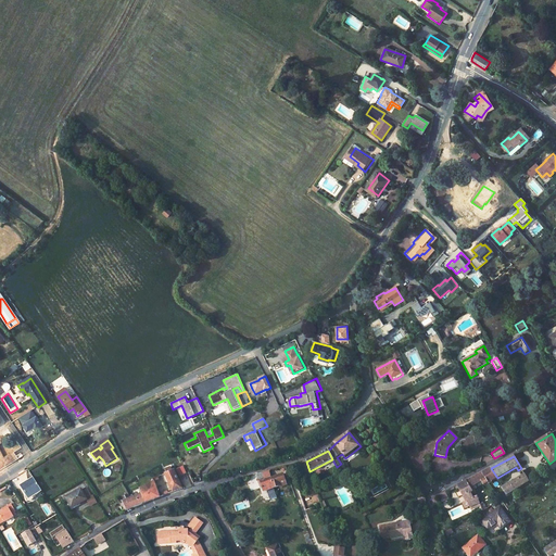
[(184,467),(176,470),(179,477),(186,475),(184,467)]
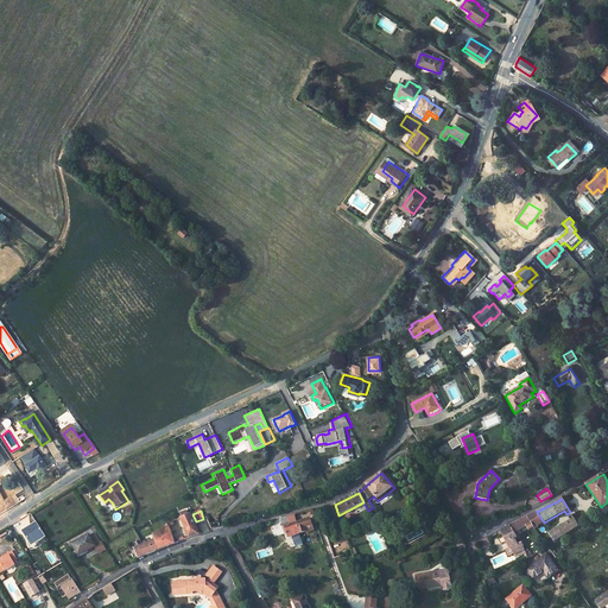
[(537,512),(511,526),(514,532),(517,531),(529,525),(531,530),(534,527),(536,529),(539,527),(538,525),(544,523),(537,512)]
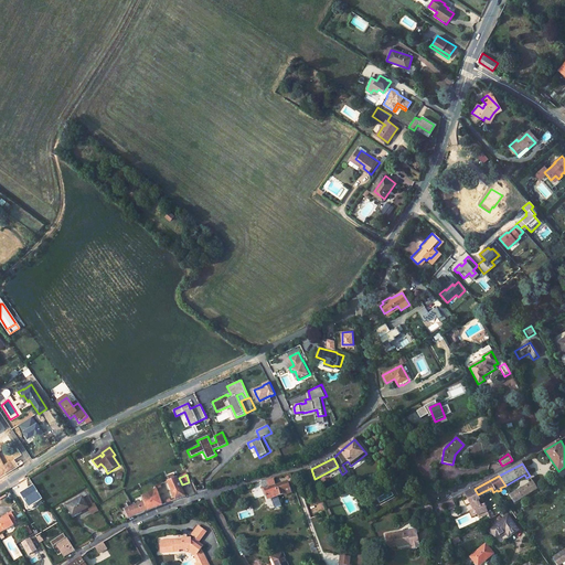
[(178,477),(168,481),(176,501),(185,498),(184,496),(188,494),(187,491),(183,492),(178,477)]
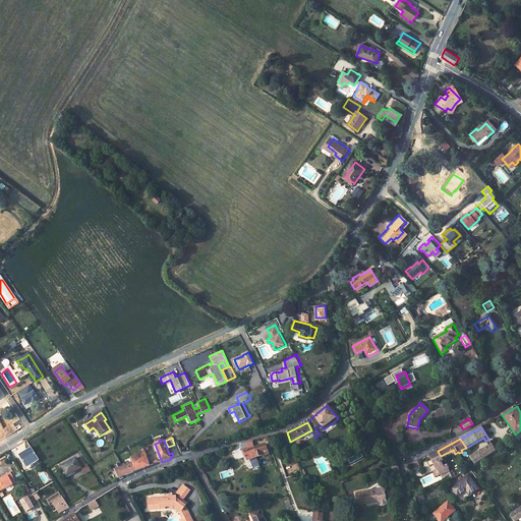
[(248,450),(243,451),(247,462),(252,460),(252,461),(253,462),(254,462),(255,462),(256,461),(257,460),(257,459),(263,457),(262,452),(268,450),(266,445),(253,448),(248,450)]
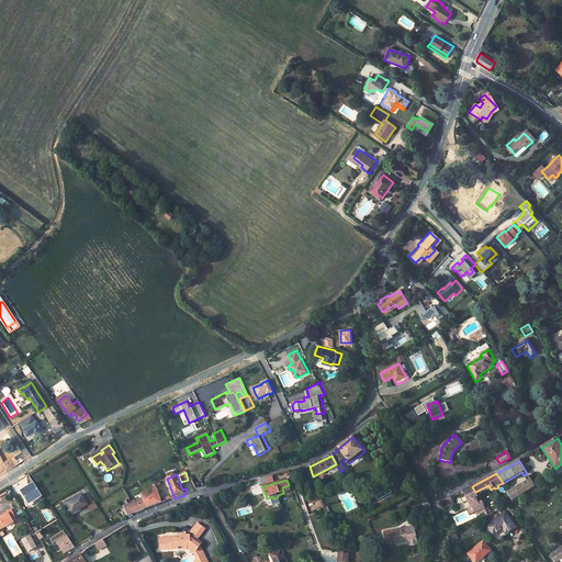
[(531,480),(509,492),(514,499),(536,486),(531,480)]
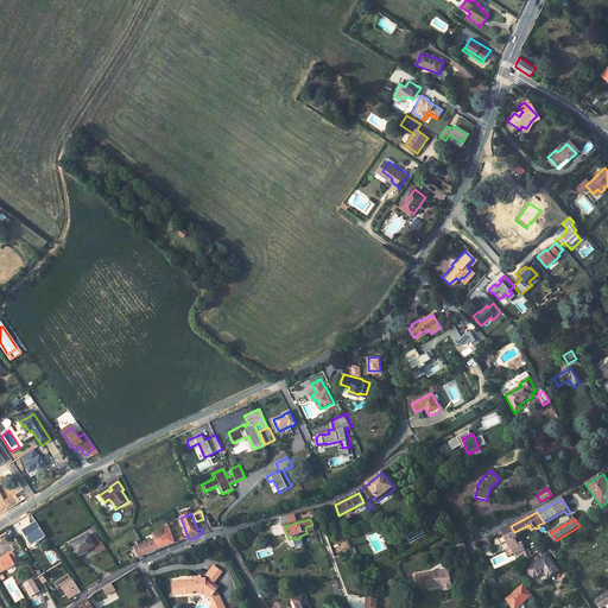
[(36,523),(21,532),(30,545),(45,536),(36,523)]
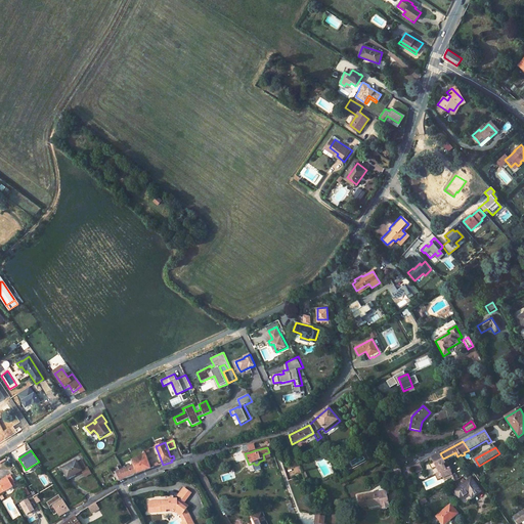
[(269,452),(263,454),(264,460),(264,462),(271,460),(269,452)]
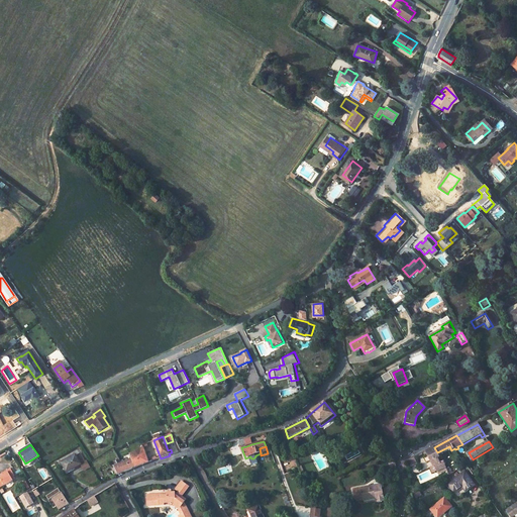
[(434,447),(427,451),(438,472),(446,467),(445,461),(446,461),(439,451),(437,452),(434,447)]
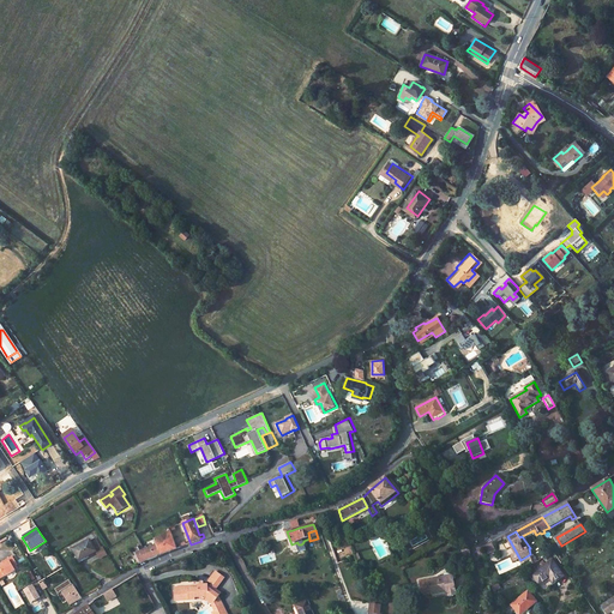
[(170,533),(155,541),(157,546),(161,555),(178,549),(172,534),(170,533)]
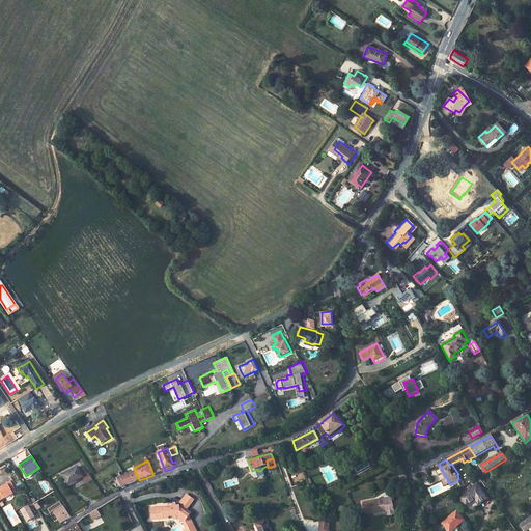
[(76,464),(61,474),(67,483),(82,474),(76,464)]
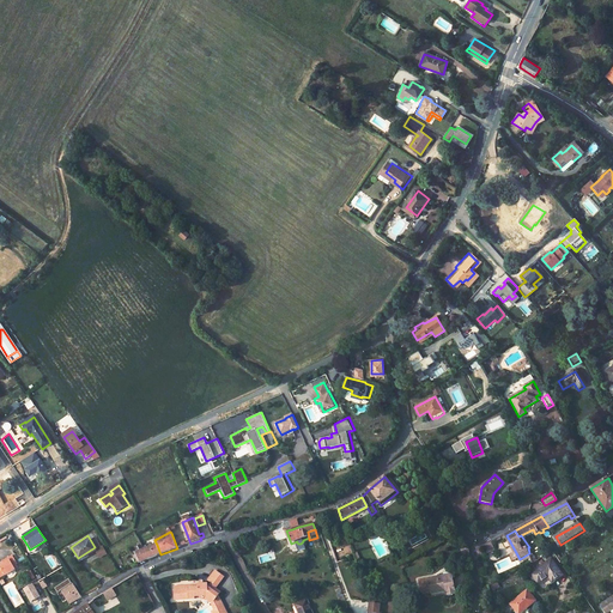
[(145,550),(135,553),(137,554),(139,559),(140,563),(161,554),(157,545),(145,550)]
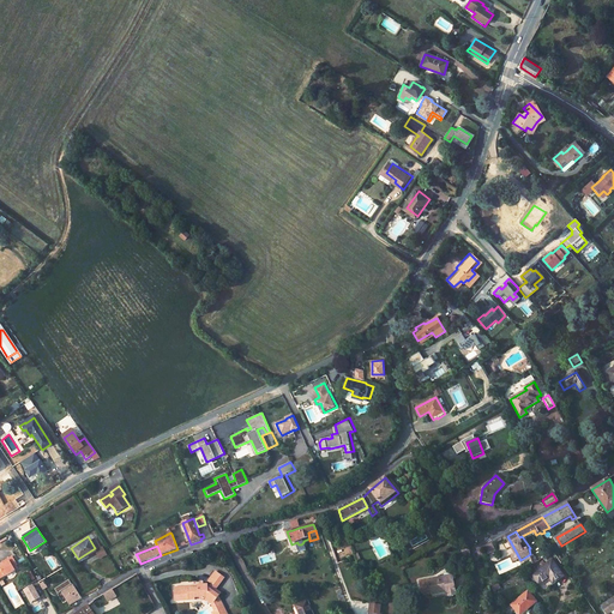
[(0,565),(0,569),(5,577),(16,570),(13,567),(17,565),(11,555),(2,561),(4,563),(0,565)]
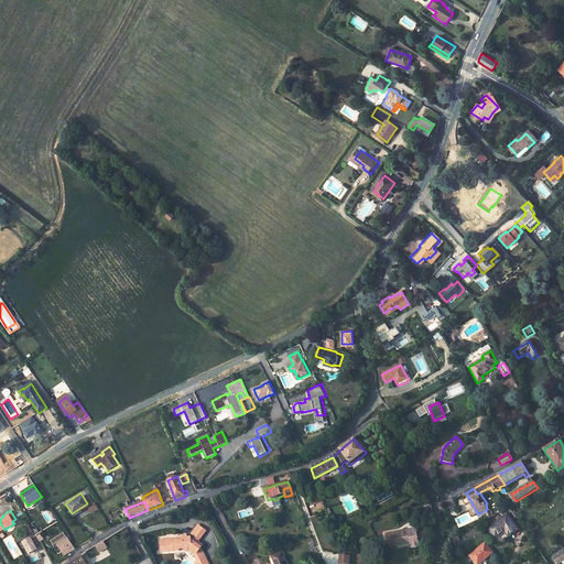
[(508,514),(489,528),(496,537),(506,530),(509,535),(518,529),(508,514)]
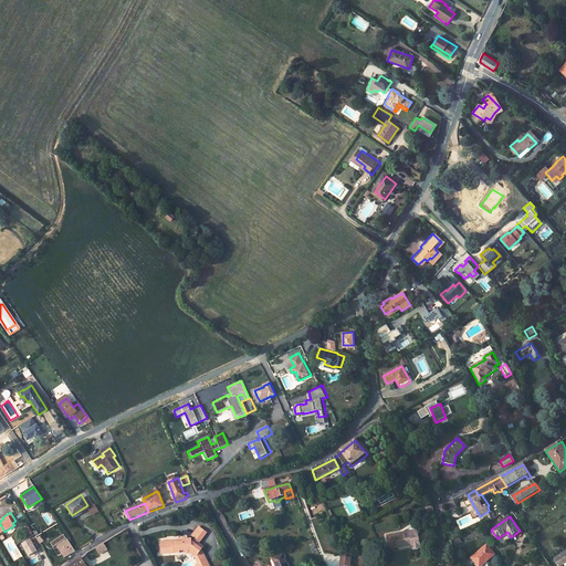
[(185,541),(176,542),(176,545),(163,546),(164,555),(177,553),(177,554),(180,553),(180,551),(185,549),(189,551),(191,552),(196,554),(199,564),(199,565),(208,565),(203,549),(206,547),(201,543),(210,533),(202,527),(196,535),(198,537),(196,541),(194,541),(194,538),(185,540),(185,541)]
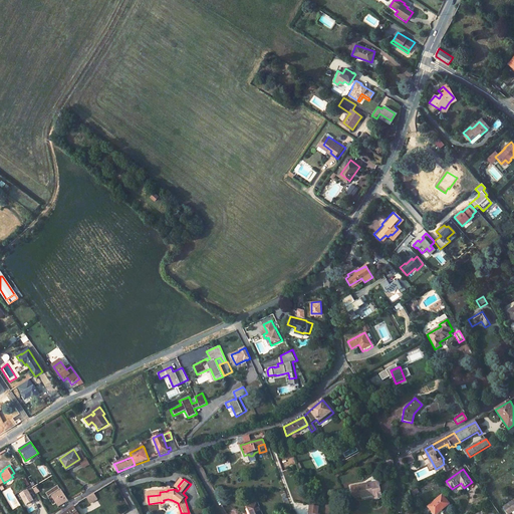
[(380,481),(360,485),(363,496),(375,493),(376,497),(383,495),(380,481)]
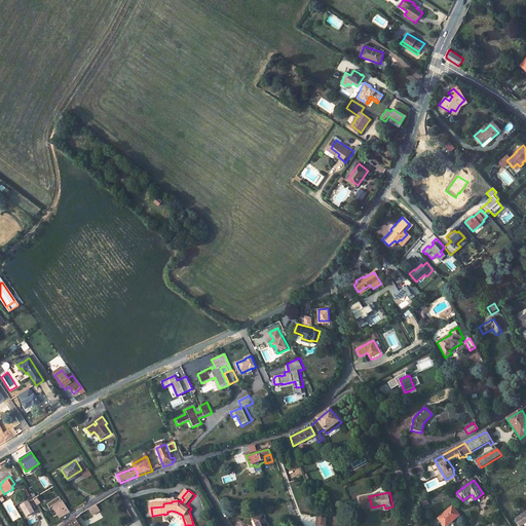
[(452,506),(437,517),(443,525),(445,525),(459,516),(452,506)]
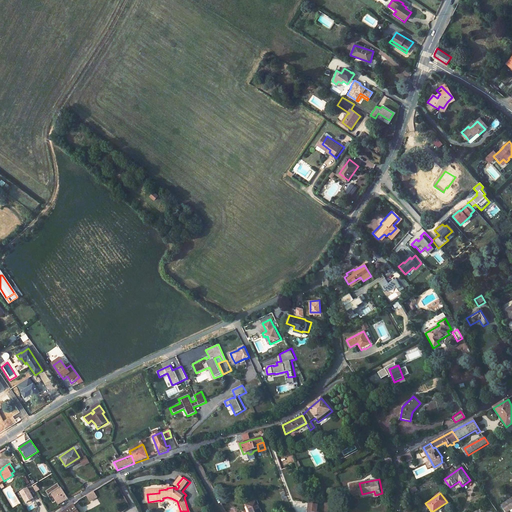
[(66,495),(59,499),(62,504),(69,500),(66,495)]
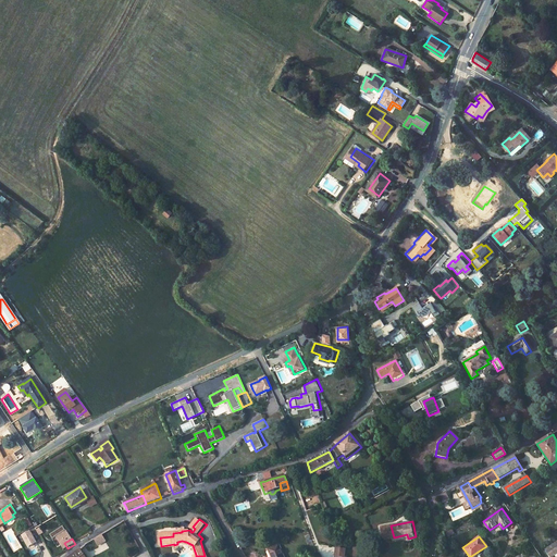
[(551,556),(552,556),(556,554),(556,541),(546,549),(551,556)]
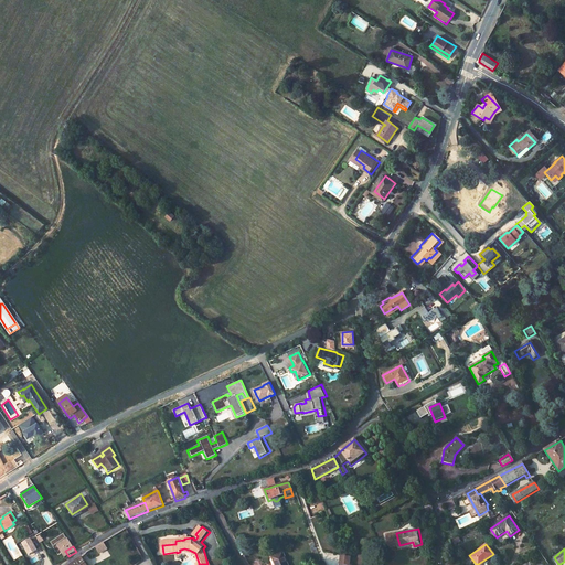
[(290,564),(286,554),(276,557),(278,564),(290,564)]
